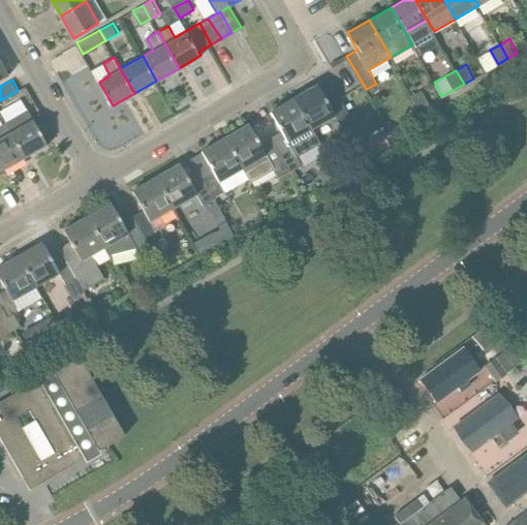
[(342,125),(353,118),(341,96),(330,102),(319,83),(295,97),(312,128),(336,115),(342,125)]
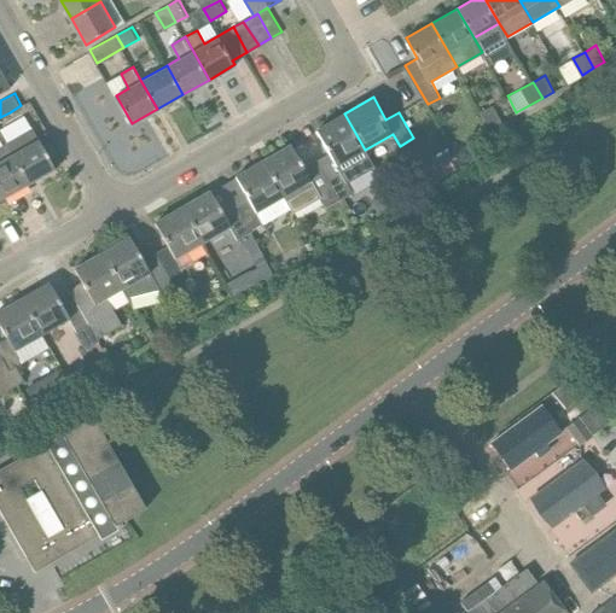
[(492,127),(503,121),(493,104),(482,111),(492,127)]
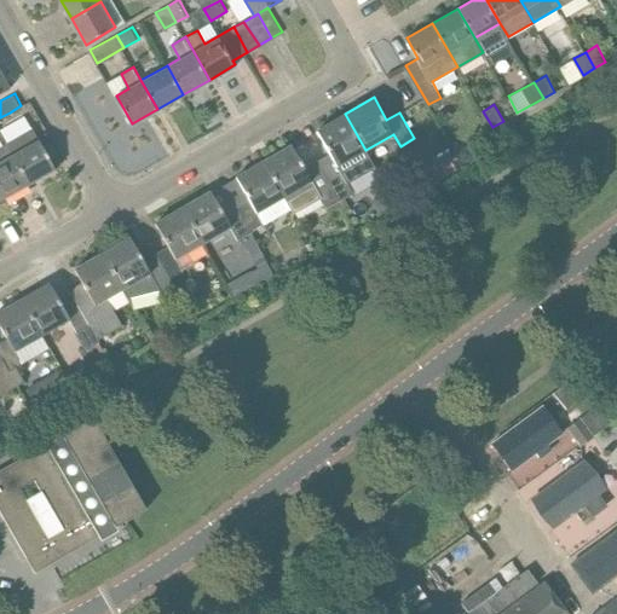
[(317,160),(340,200),(353,192),(339,166),(365,150),(345,114),(318,129),(330,151),(317,160)]
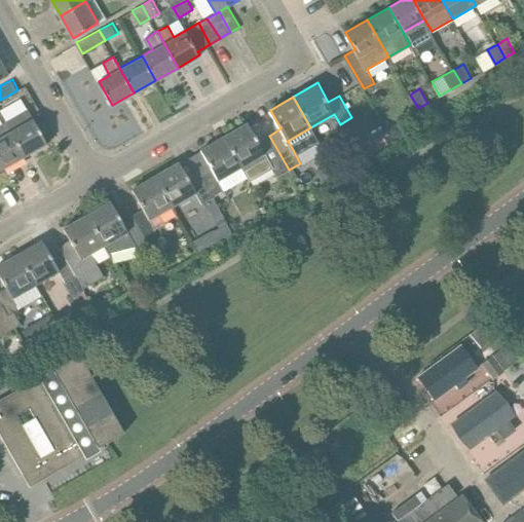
[(5,118),(26,155),(47,142),(34,118),(27,106),(5,118)]
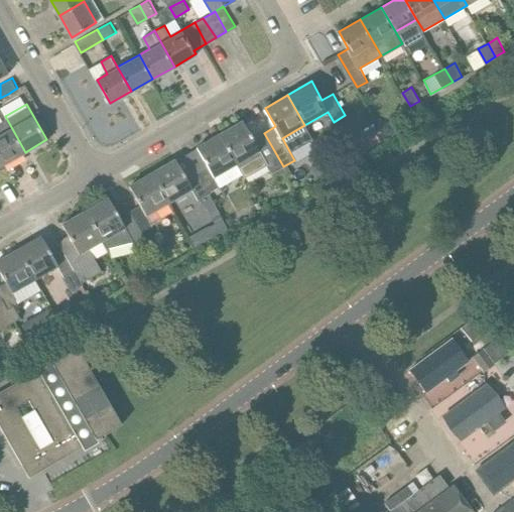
[(0,158),(3,164),(25,152),(5,116),(0,119),(0,158)]
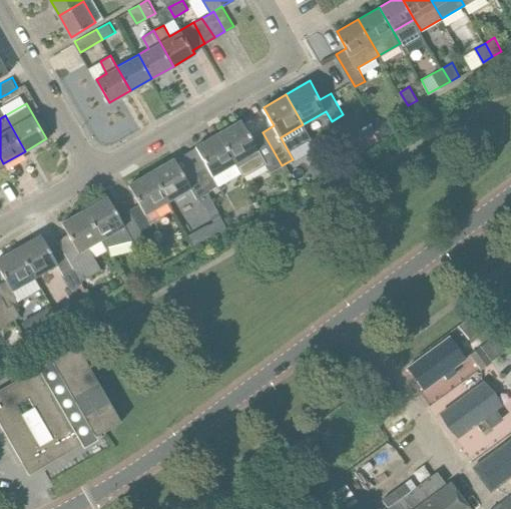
[(385,133),(395,127),(390,117),(379,123),(385,133)]
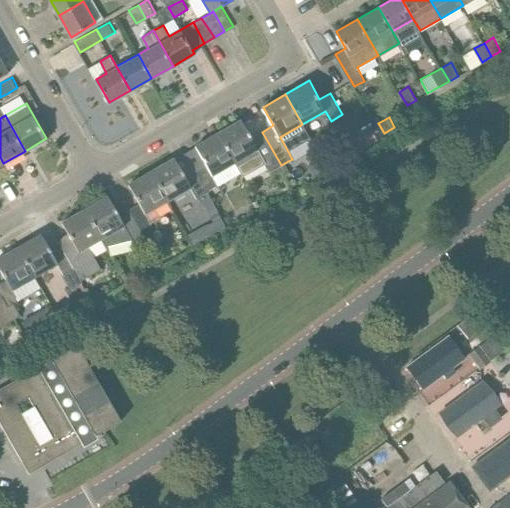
[(271,171),(281,165),(262,132),(253,137),(242,118),(219,132),(235,162),(243,175),(266,162),(271,171)]
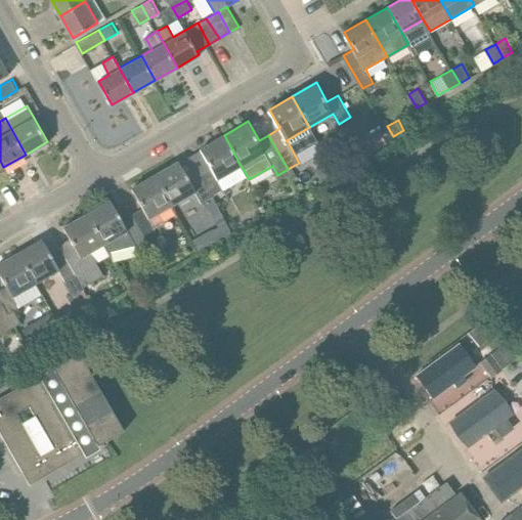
[(218,178),(241,166),(224,135),(201,148),(212,168),(202,173),(214,196),(224,189),(218,178)]
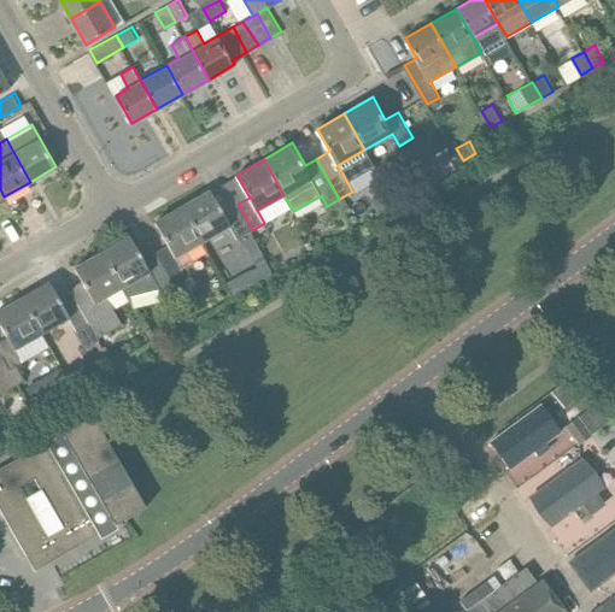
[(239,237),(252,230),(238,204),(224,212),(211,189),(183,205),(204,241),(232,225),(239,237)]
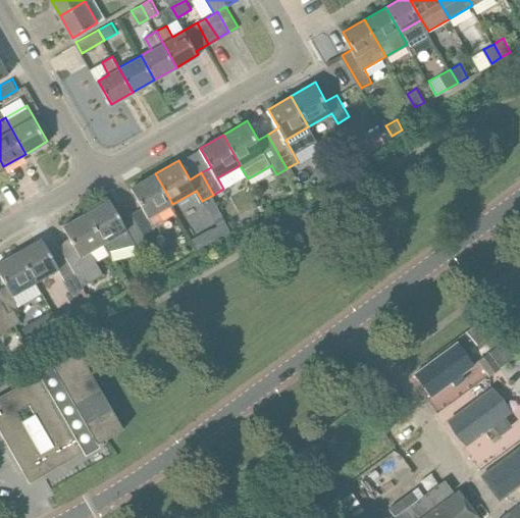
[(150,217),(172,204),(155,173),(132,187),(143,206),(132,212),(144,234),(155,227),(150,217)]
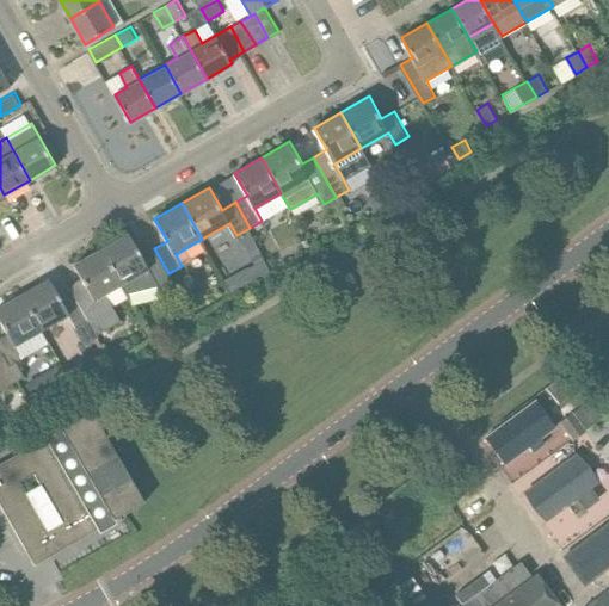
[(171,278),(168,273),(154,248),(142,255),(129,233),(102,248),(122,284),(149,269),(159,285),(171,278)]
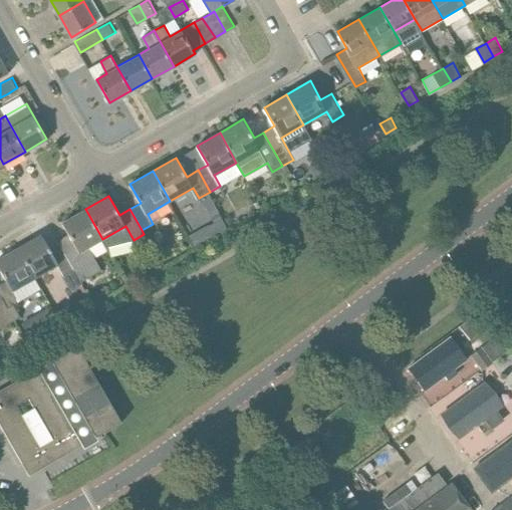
[(62,248),(74,268),(75,268),(81,280),(101,268),(89,247),(102,239),(85,209),(62,222),(67,231),(56,237),(62,248)]
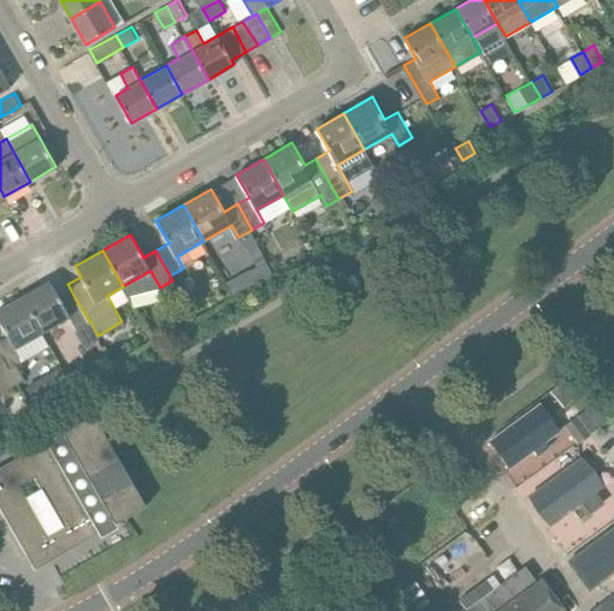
[(77,328),(89,321),(75,297),(63,303),(49,280),(22,296),(42,332),(71,316),(77,328)]
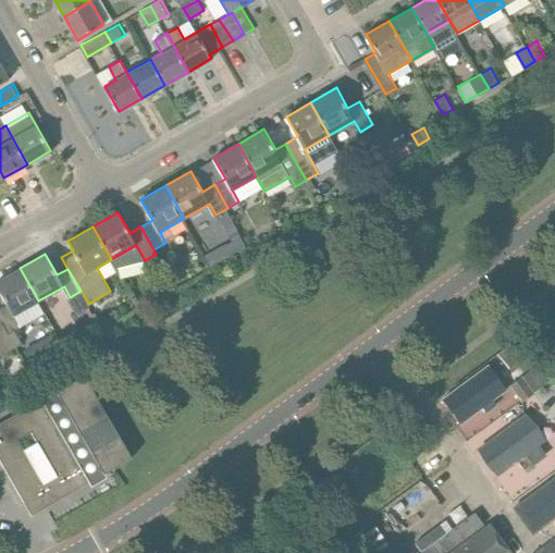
[(0,306),(0,317),(9,332),(15,328),(21,326),(45,311),(38,300),(20,268),(0,279),(0,291),(7,303),(0,306)]
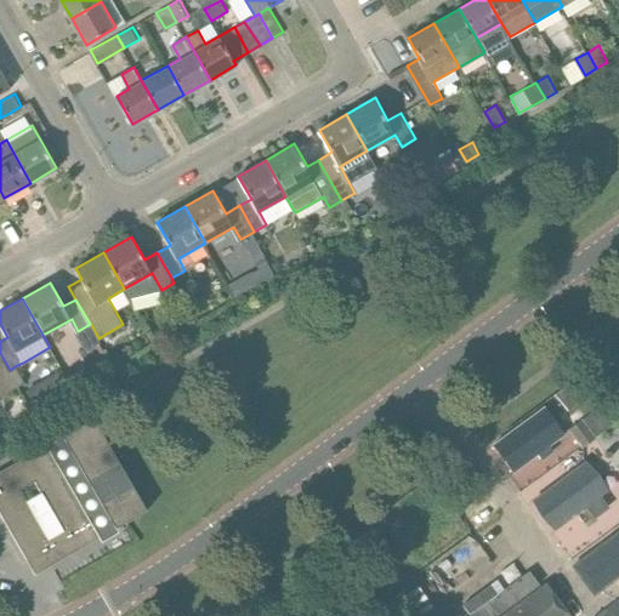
[(17,365),(10,370),(0,353),(0,394),(24,380),(17,365)]
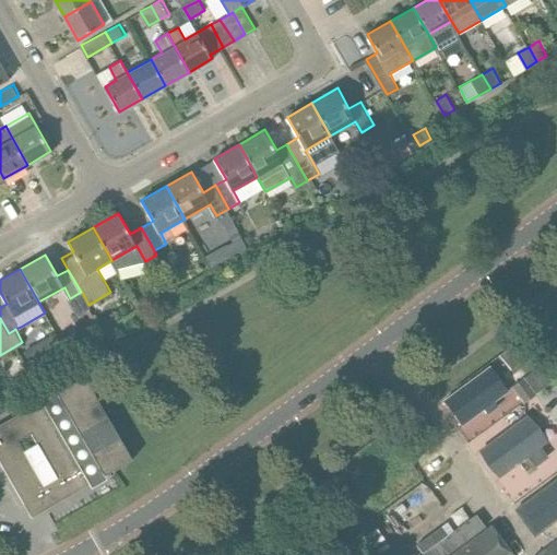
[(23,349),(33,365),(61,350),(51,333),(23,349)]
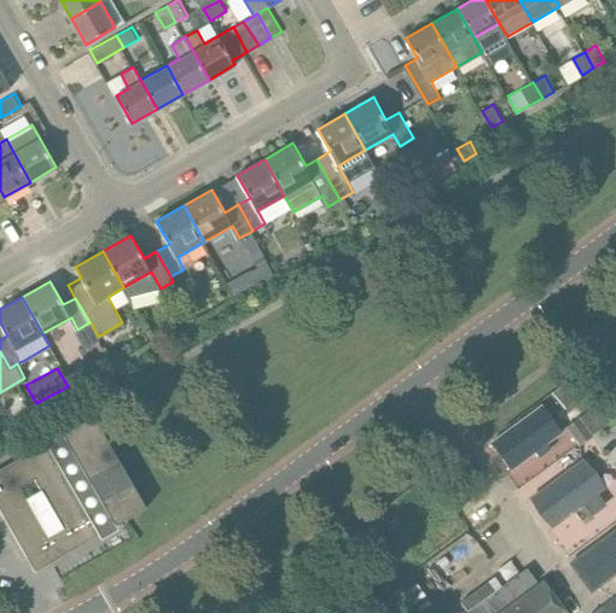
[(492,443),(511,470),(565,430),(545,403),(492,443)]
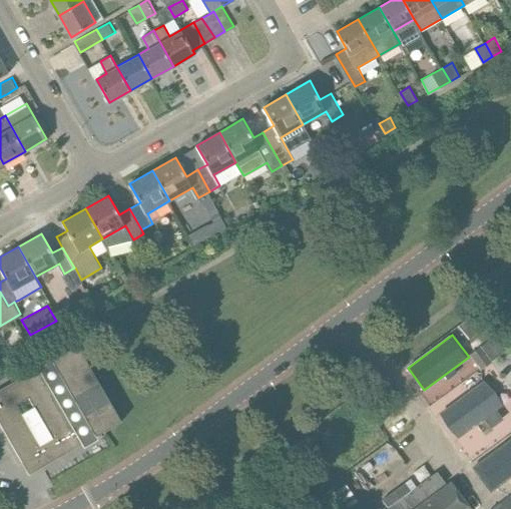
[(472,353),(483,368),(494,359),(483,345),(472,353)]
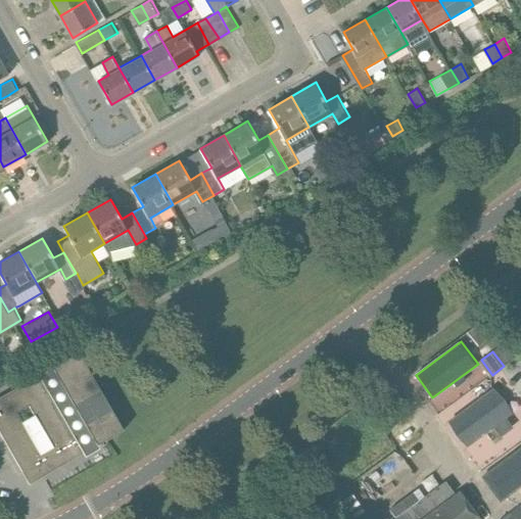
[(29,478),(74,452),(31,379),(0,396),(0,430),(28,479),(30,478),(29,478)]
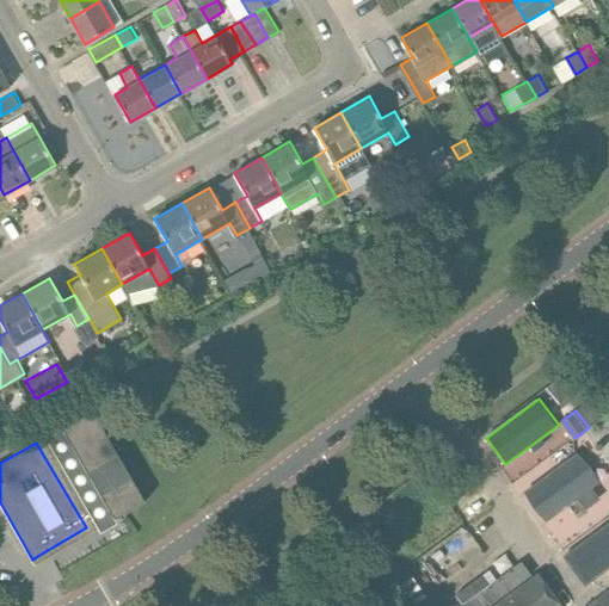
[(576,451),(526,490),(546,518),(600,481),(576,451)]
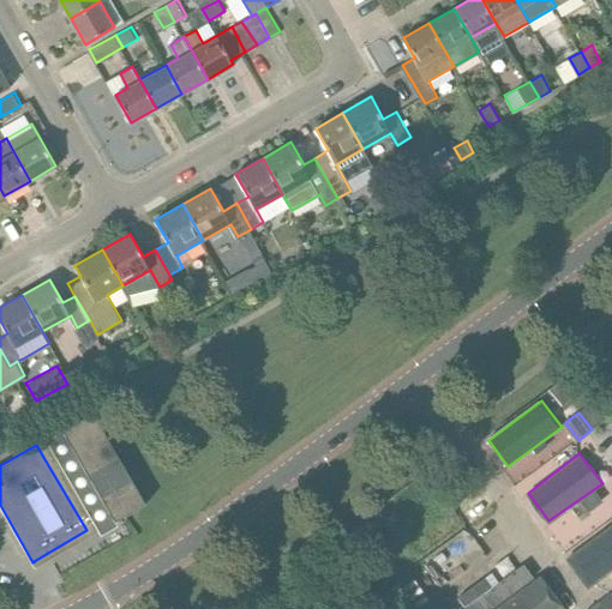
[(611,523),(567,556),(577,572),(611,547),(611,523)]
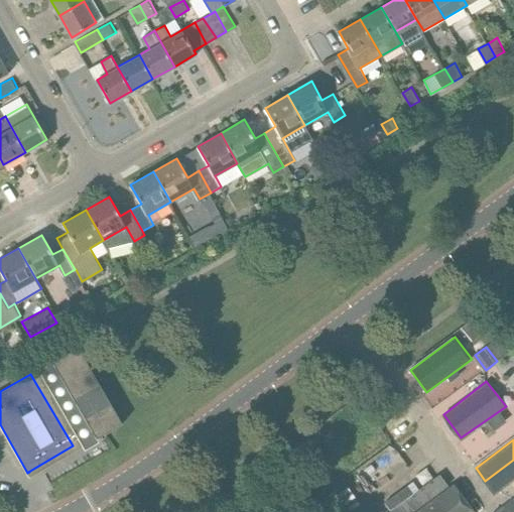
[(337,461),(327,468),(336,481),(346,474),(337,461)]
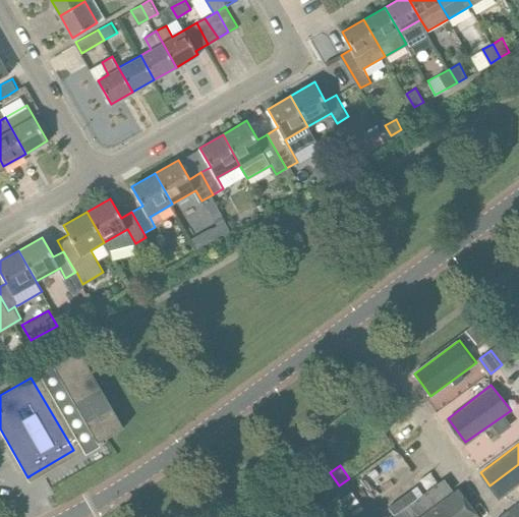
[(441,467),(391,501),(401,516),(410,516),(455,486),(441,467)]
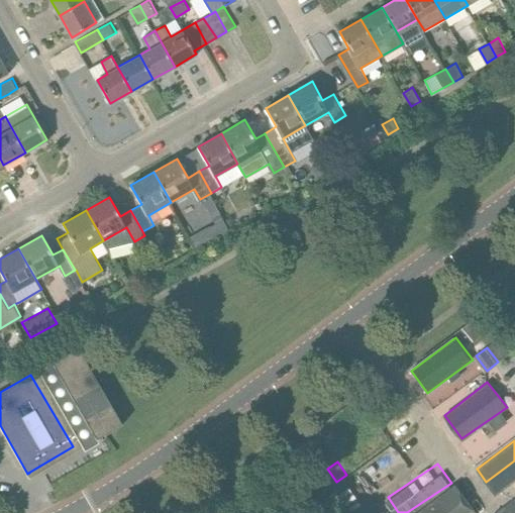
[(413,512),(472,512),(451,486),(413,512)]
